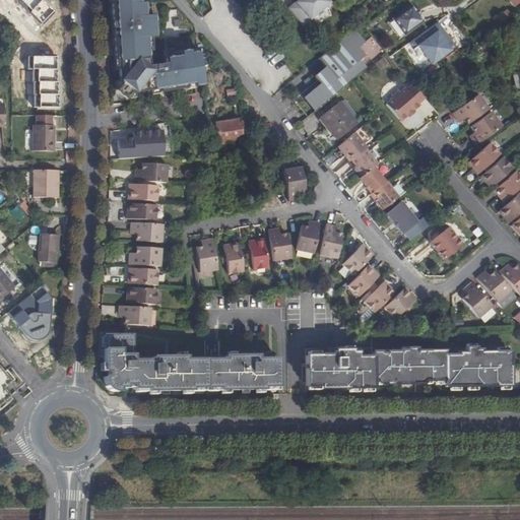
[(39,0),(12,0),(16,3),(15,4),(39,27),(40,25),(41,27),(53,14),(51,13),(40,1),(39,0)]
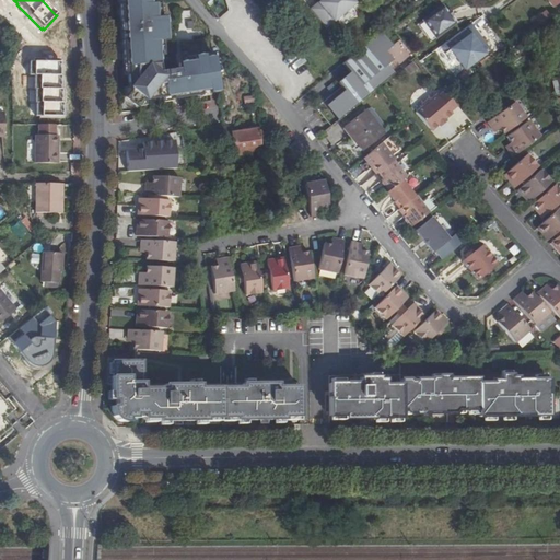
[(44,0),(43,1),(55,14),(57,12),(44,0)]
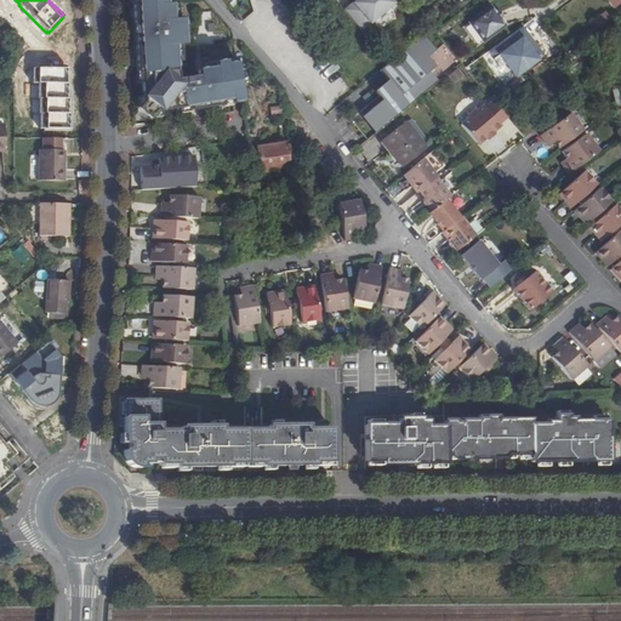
[(243,106),(237,70),(227,73),(226,66),(220,66),(215,67),(216,72),(205,73),(198,74),(199,80),(177,84),(176,75),(176,66),(175,49),(178,49),(184,49),(183,22),(177,23),(172,23),(171,7),(165,7),(164,0),(136,0),(137,7),(134,7),(135,28),(138,28),(138,38),(140,49),(136,49),(138,78),(142,78),(143,87),(143,101),(143,104),(141,108),(146,113),(153,119),(157,115),(160,114),(180,112),(189,110),(191,114),(222,108),(222,106),(232,103),(232,107),(243,106)]
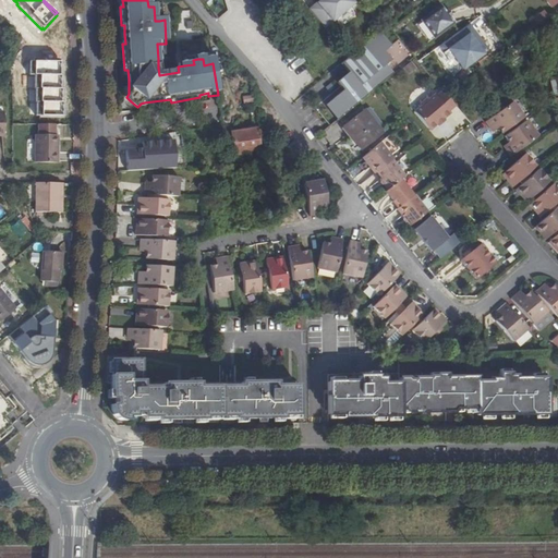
[(318,0),(314,3),(308,8),(324,27),(354,3),(351,0),(318,0)]
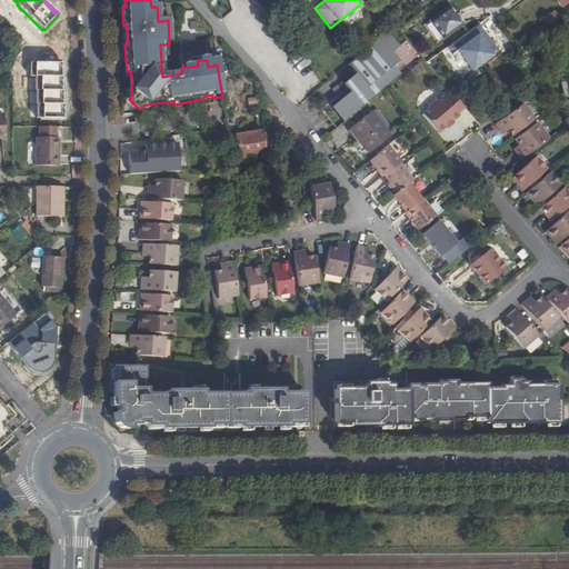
[(450,7),(430,22),(443,40),(463,26),(461,22),(459,19),(455,13),(450,7)]
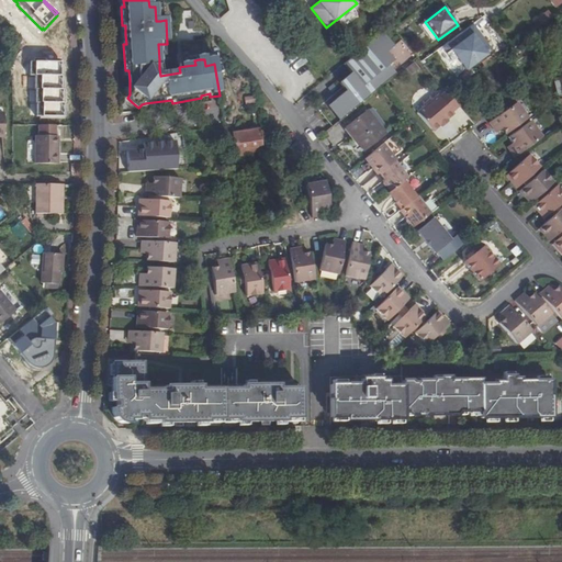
[(394,46),(382,32),(355,56),(351,58),(347,63),(352,68),(348,71),(349,71),(337,82),(344,90),(330,101),(336,108),(333,110),(340,119),(379,86),(380,87),(395,74),(389,65),(394,60),(388,52),(394,46)]
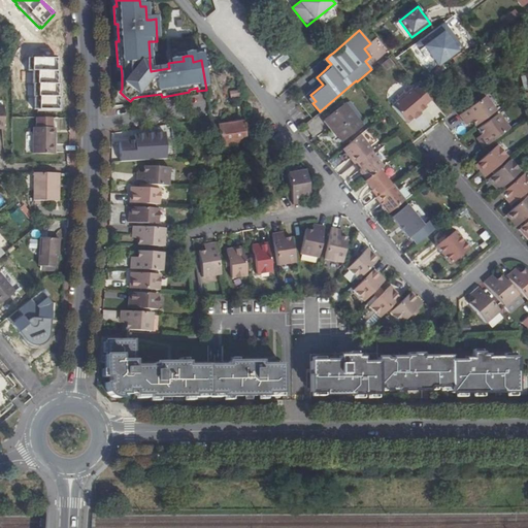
[(447,30),(431,41),(446,61),(461,48),(450,34),(447,30)]
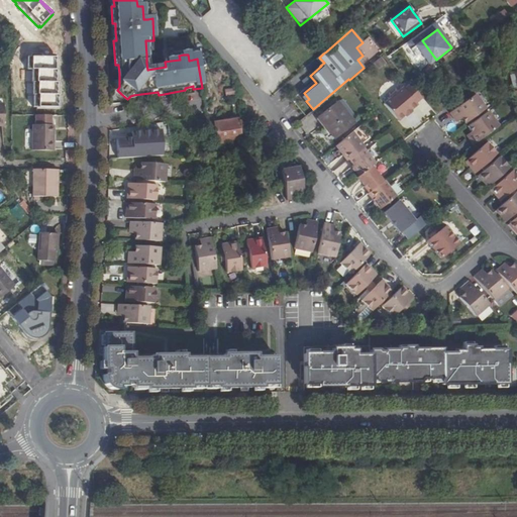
[(316,39),(314,41),(323,54),(326,52),(316,39)]
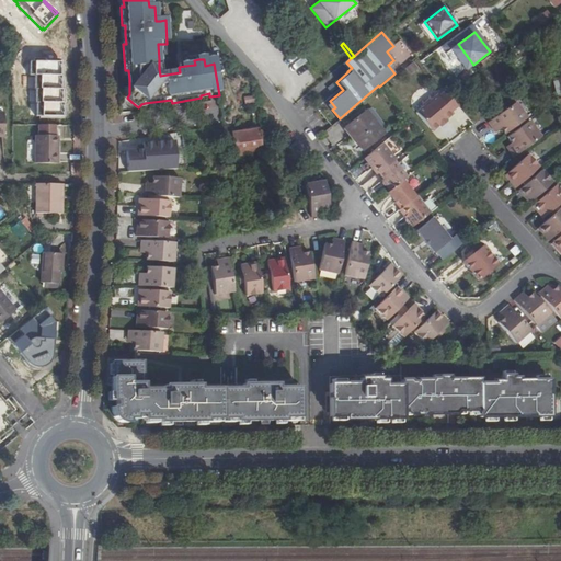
[(32,63),(30,63),(30,77),(34,77),(61,77),(60,64),(32,63)]
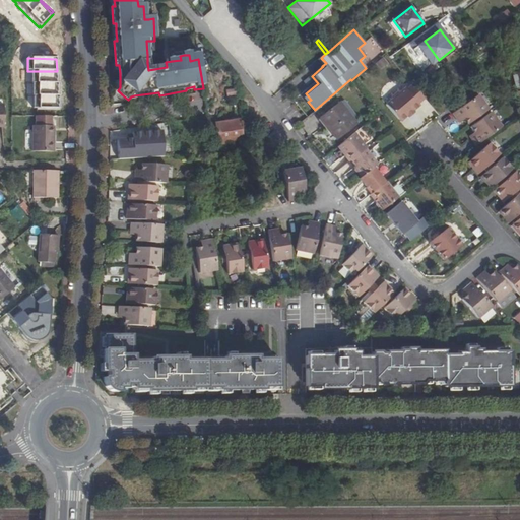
[(321,58),(318,61),(322,66),(326,63),(321,58)]
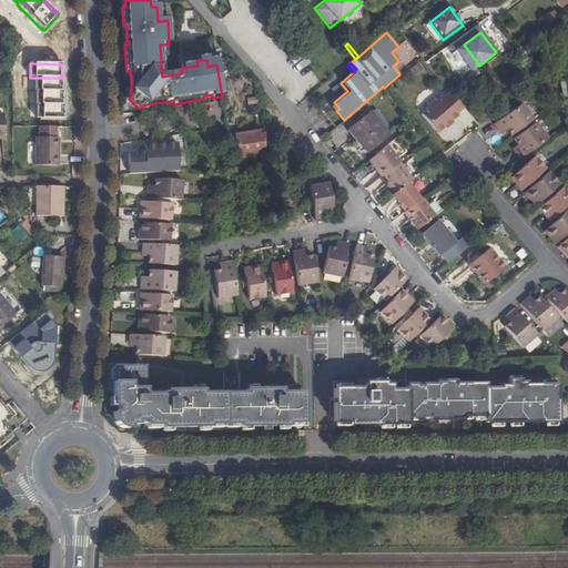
[(418,70),(413,63),(405,70),(411,77),(418,70)]
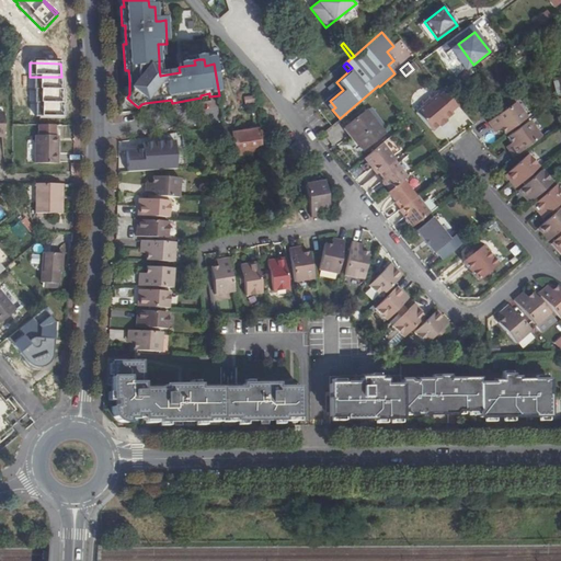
[(61,77),(34,77),(34,90),(35,90),(61,91),(61,77)]
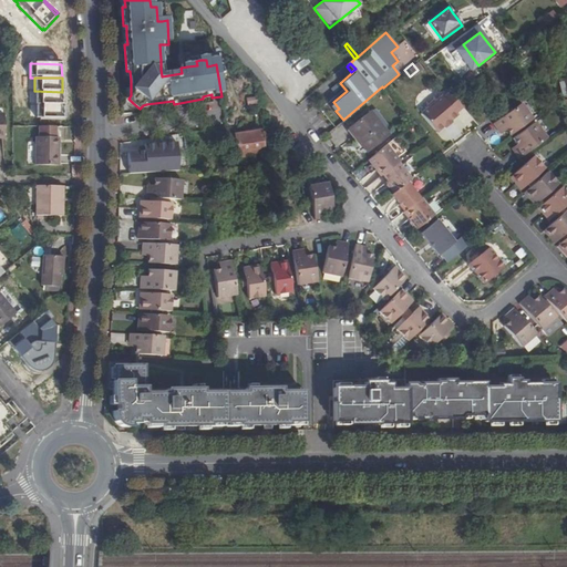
[(62,92),(35,91),(35,105),(37,105),(63,105),(63,92),(62,92)]
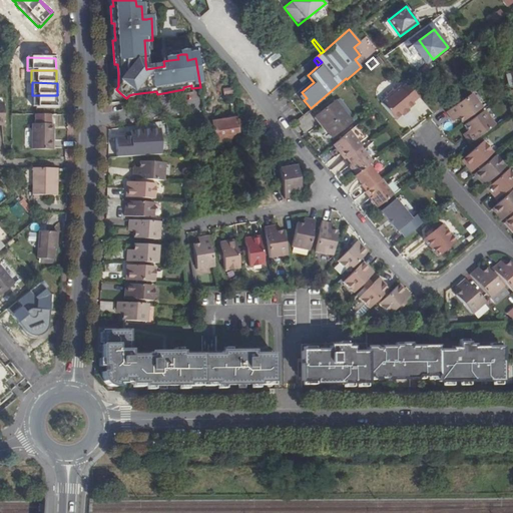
[(116,89),(118,86),(118,83),(113,83),(113,91),(124,100),(133,99),(132,94),(129,95),(126,98),(120,93),(116,89)]
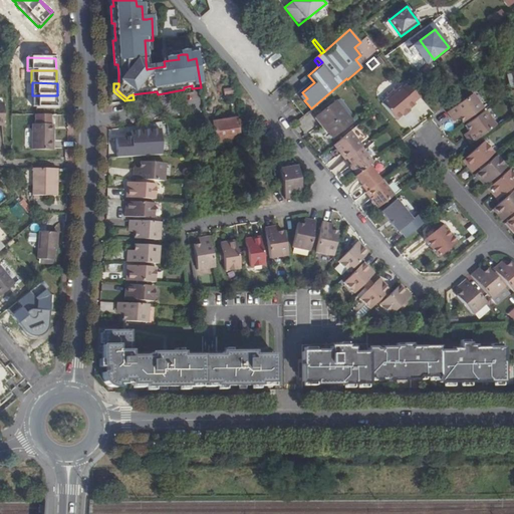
[(414,102),(420,98),(410,86),(408,85),(404,89),(402,88),(382,104),(396,119),(402,115),(405,112),(408,110),(415,104),(414,102)]
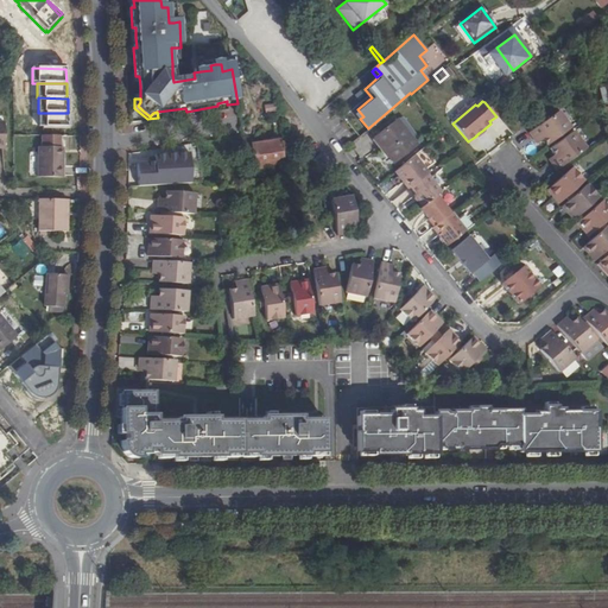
[(450,122),(453,124),(475,105),(474,103),(468,108),(463,108),(458,112),(458,116),(450,122)]
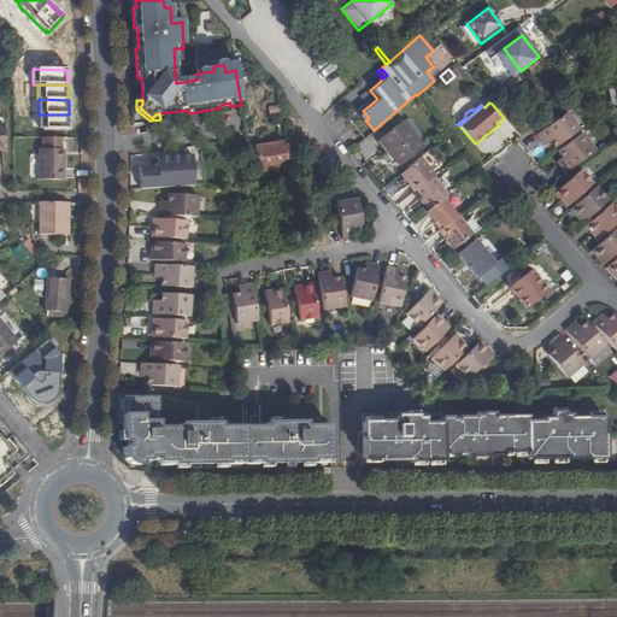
[(566,113),(536,135),(539,140),(541,144),(547,139),(550,142),(553,147),(579,129),(566,113)]
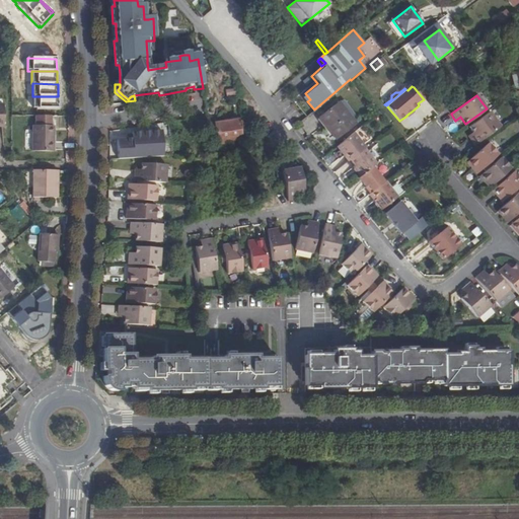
[(58,96),(33,96),(33,108),(59,109),(59,97),(58,96)]
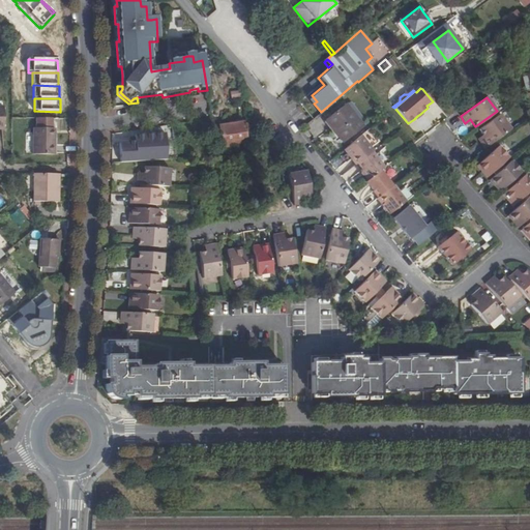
[(345,143),(348,146),(361,136),(364,133),(345,106),(327,120),(339,135),(334,139),(337,142),(341,146),(345,143)]
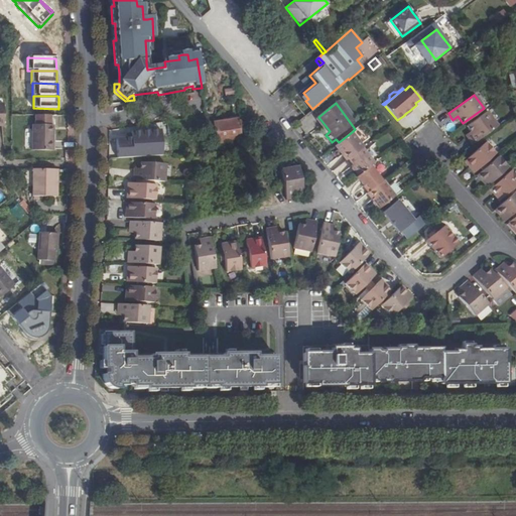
[(487,113),(467,126),(470,131),(472,134),(467,138),(469,141),(471,144),(496,126),(487,113)]
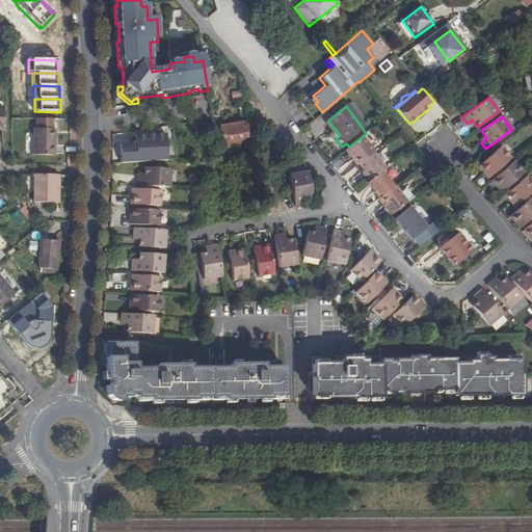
[(52,120),(36,120),(36,130),(33,130),(33,155),(53,155),(53,139),(55,139),(55,130),(52,130),(52,120)]
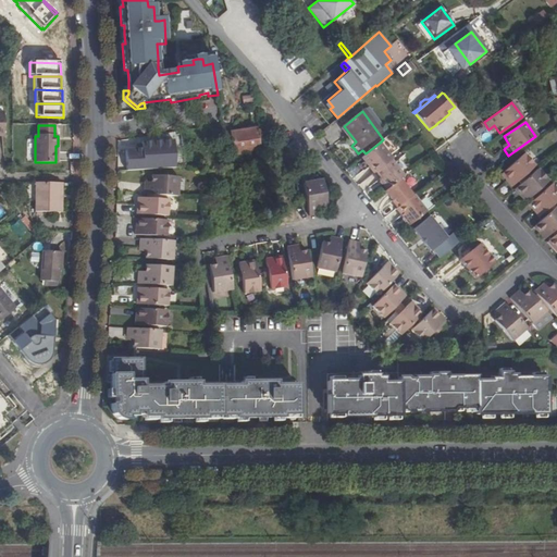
[(231,134),(234,156),(261,151),(258,128),(243,131),(231,134)]
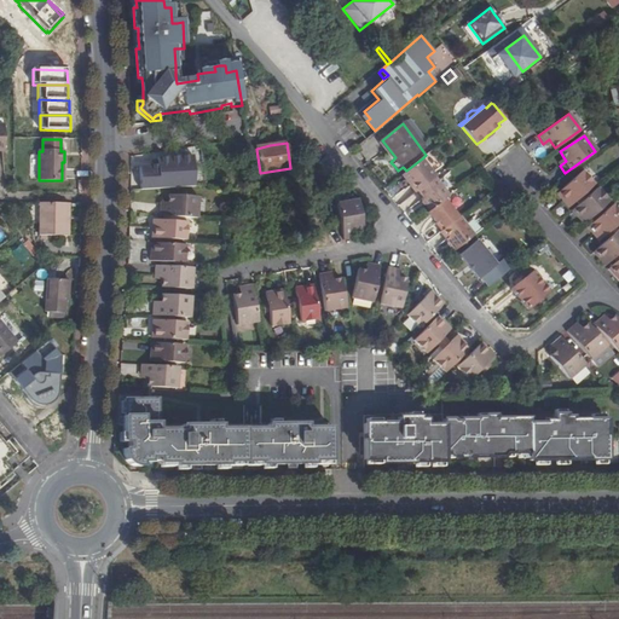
[(192,156),(157,158),(157,161),(157,166),(151,166),(139,167),(139,177),(139,190),(195,186),(192,156)]
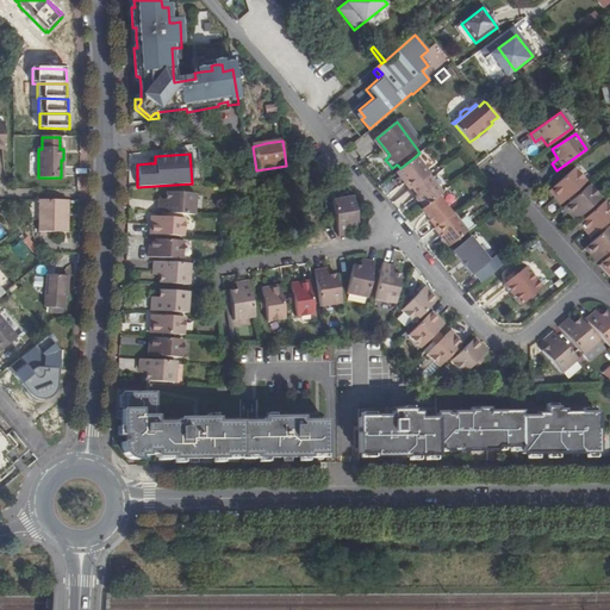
[(429,173),(416,156),(400,168),(396,173),(400,180),(406,186),(409,190),(411,188),(428,174),(429,173)]
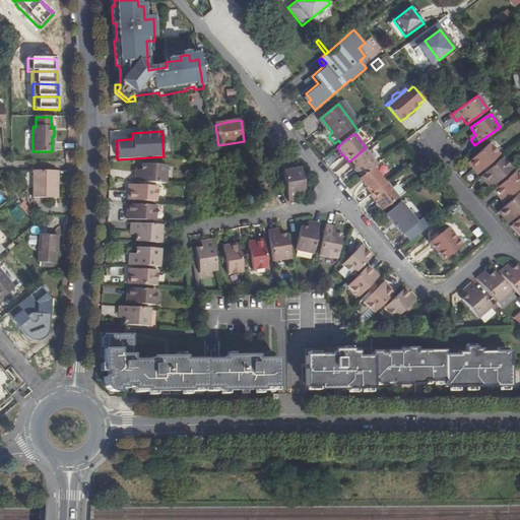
[(485,167),(488,170),(493,166),(490,163),(500,154),(490,143),(467,163),(473,169),(478,174),(485,167)]
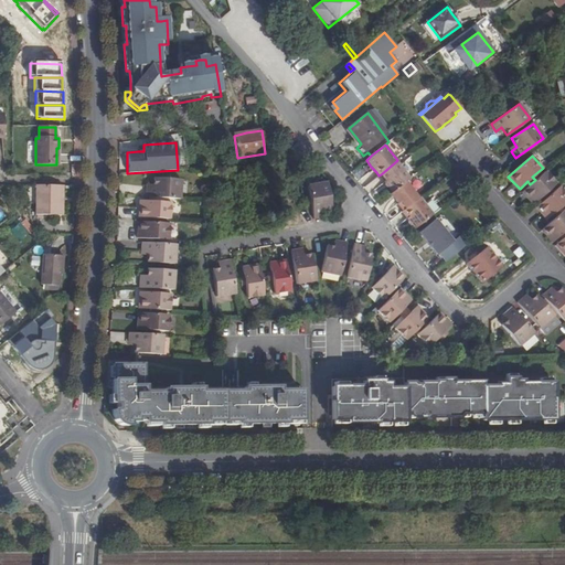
[(409,178),(396,161),(381,174),(385,180),(383,182),(386,185),(392,193),(405,182),(409,178)]
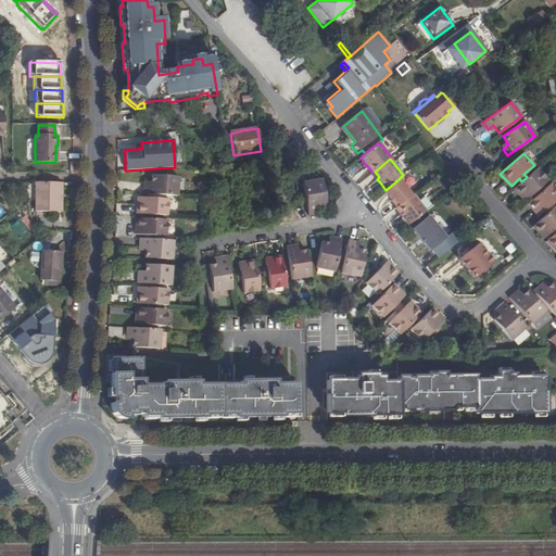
[(547,179),(536,168),(527,177),(521,181),(514,188),(519,194),(525,200),(532,193),(535,197),(540,192),(536,189),(547,179)]
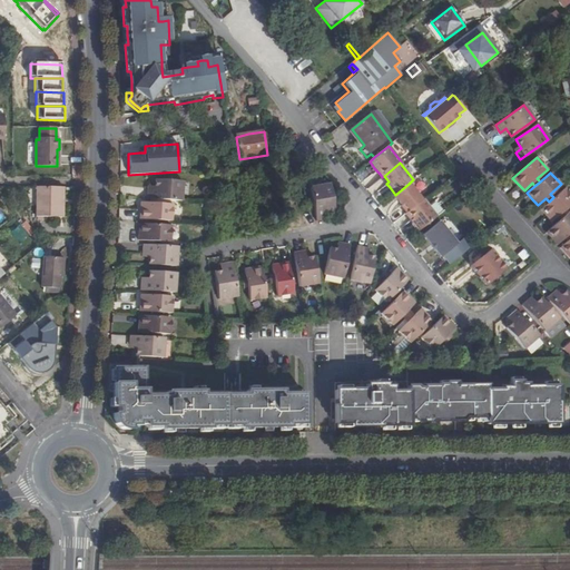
[(148,193),(147,197),(153,198),(159,198),(183,200),(183,180),(156,179),(156,186),(155,189),(148,189),(148,193)]
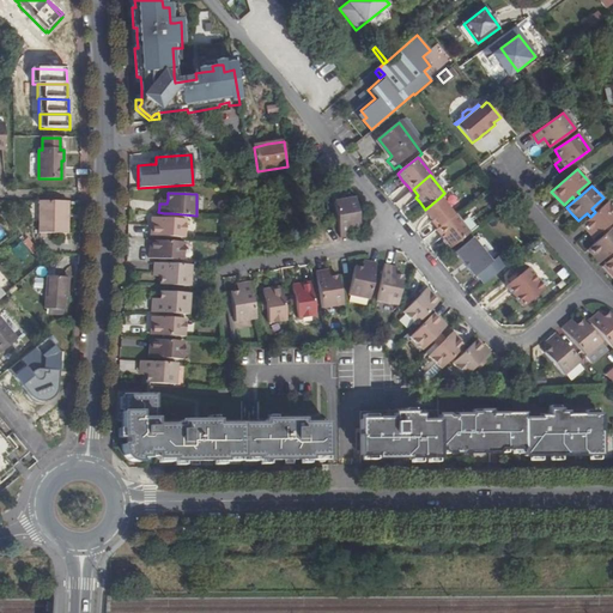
[(354,198),(334,200),(340,237),(345,236),(349,235),(349,228),(353,228),(359,226),(354,198)]
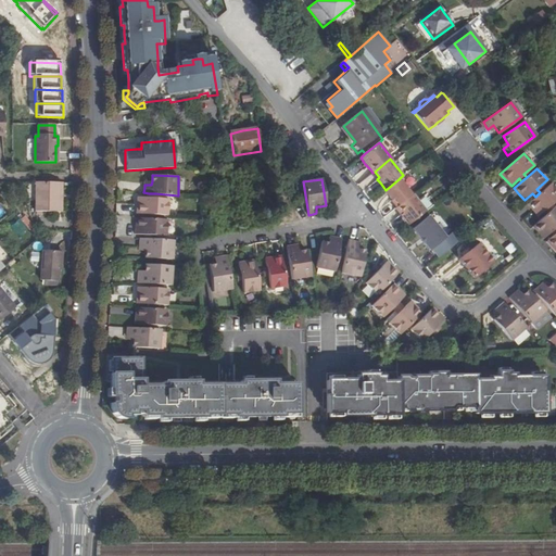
[(397,207),(412,196),(399,179),(386,190),(383,191),(390,198),(397,207)]
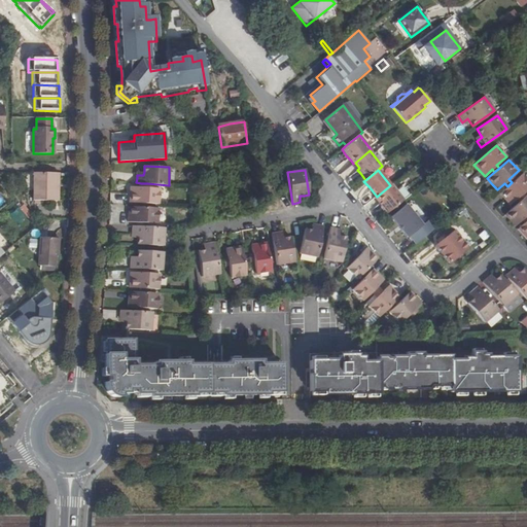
[(55,201),(56,173),(34,173),(34,201),(55,201)]
